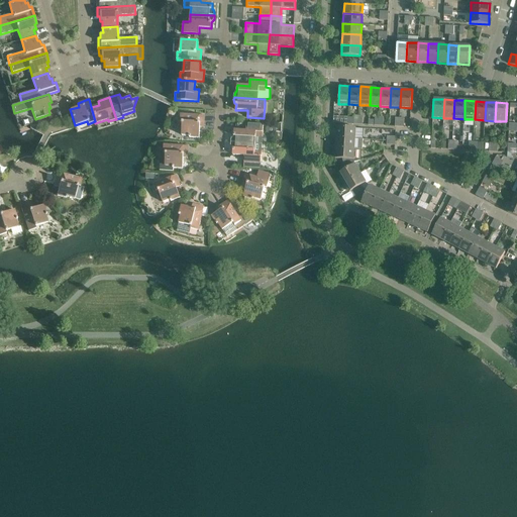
[(205,116),(181,114),(180,122),(183,122),(182,135),(189,135),(189,137),(199,138),(200,127),(204,127),(205,116)]
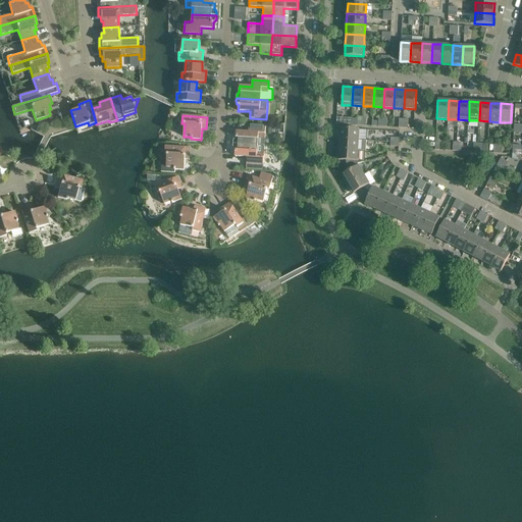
[(233,142),(233,144),(258,145),(258,138),(265,139),(266,126),(249,125),(249,132),(237,132),(237,138),(235,139),(233,142)]
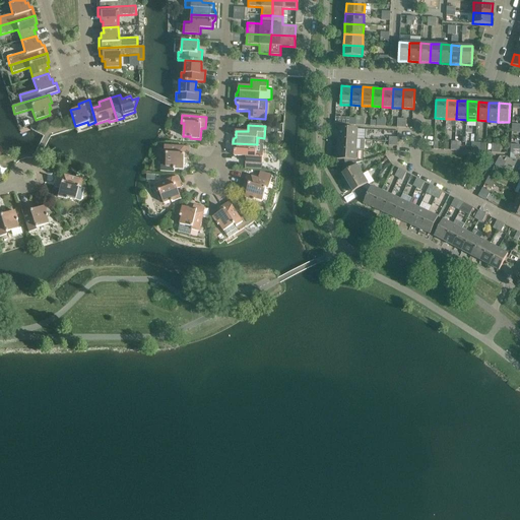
[(339,127),(338,138),(356,139),(365,140),(366,129),(339,127)]
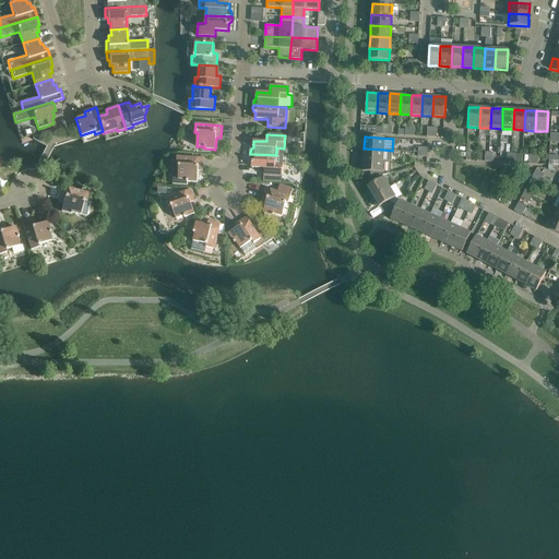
[(364,149),(363,159),(383,161),(391,161),(392,162),(392,151),(383,150),(364,149)]
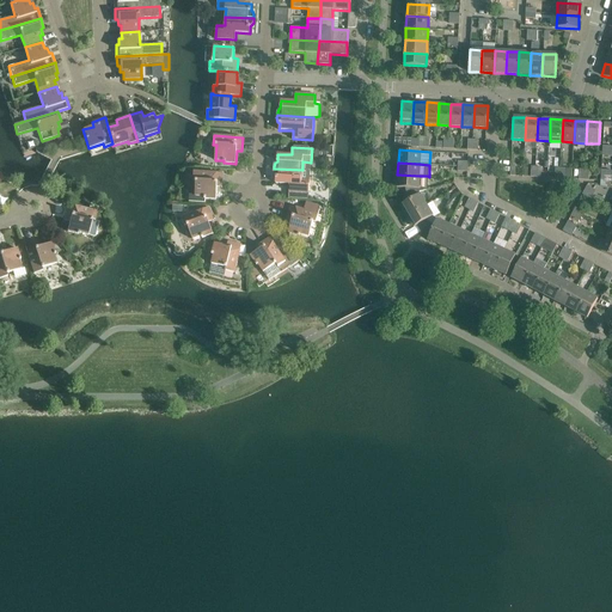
[(274,169),(274,171),(274,175),(276,177),(275,183),(289,184),(289,193),(308,194),(310,179),(311,171),(303,170),(274,169)]
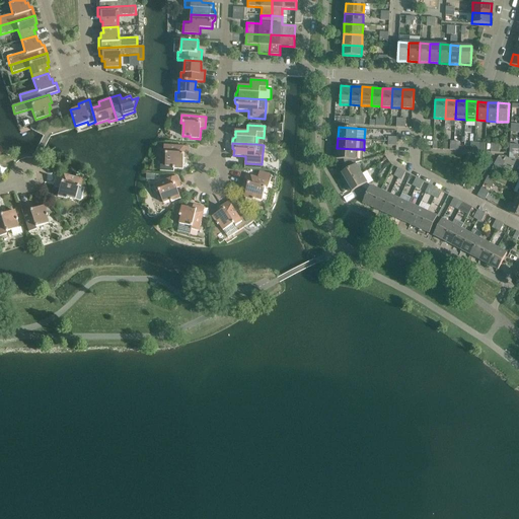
[(164,145),(164,153),(166,153),(165,166),(169,166),(169,168),(173,168),(183,169),(183,158),(189,159),(189,147),(164,145)]
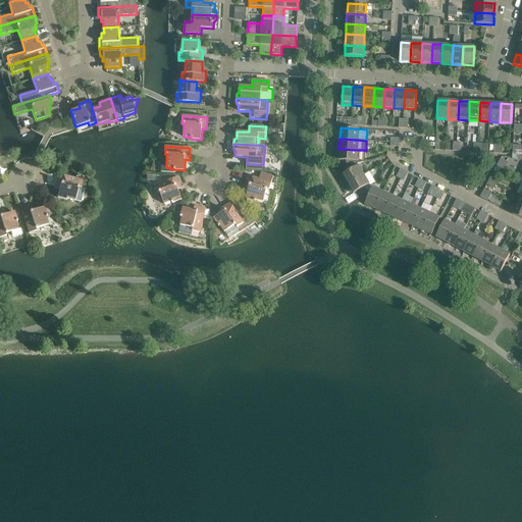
[(338,149),(338,160),(342,160),(343,167),(357,163),(365,161),(365,150),(358,150),(338,149)]
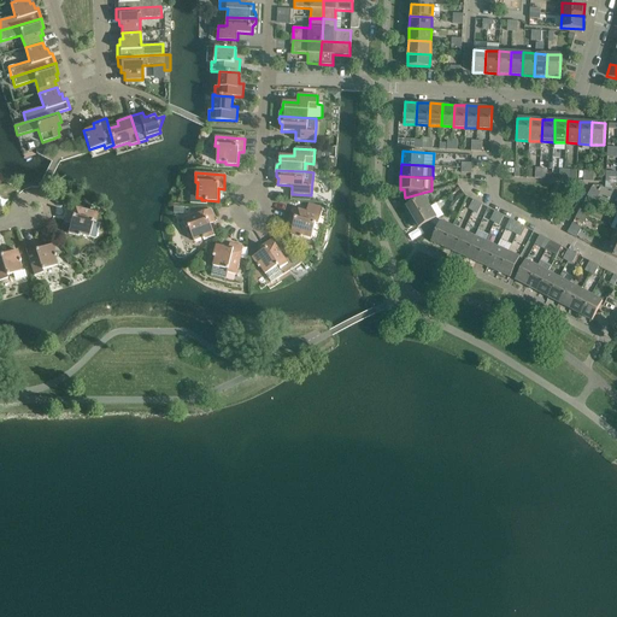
[(606,176),(605,187),(616,189),(616,176),(606,176)]
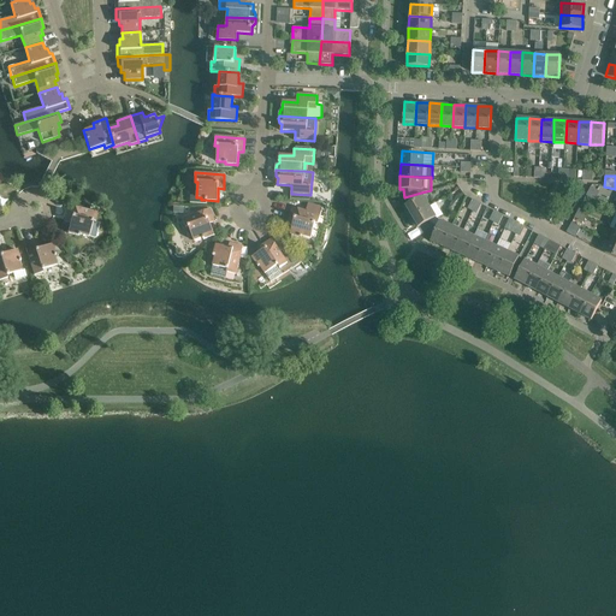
[(407,205),(403,207),(410,218),(430,206),(422,195),(421,196),(421,193),(404,197),(407,205)]
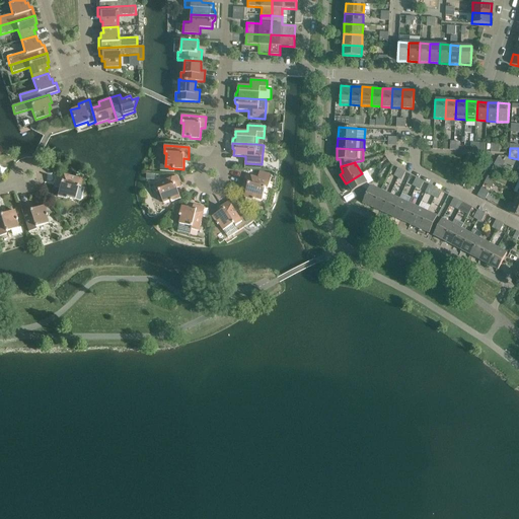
[(268,189),(272,175),(260,171),(257,177),(246,174),(243,187),(247,188),(244,198),(254,201),(254,199),(263,201),(266,189),(268,189)]
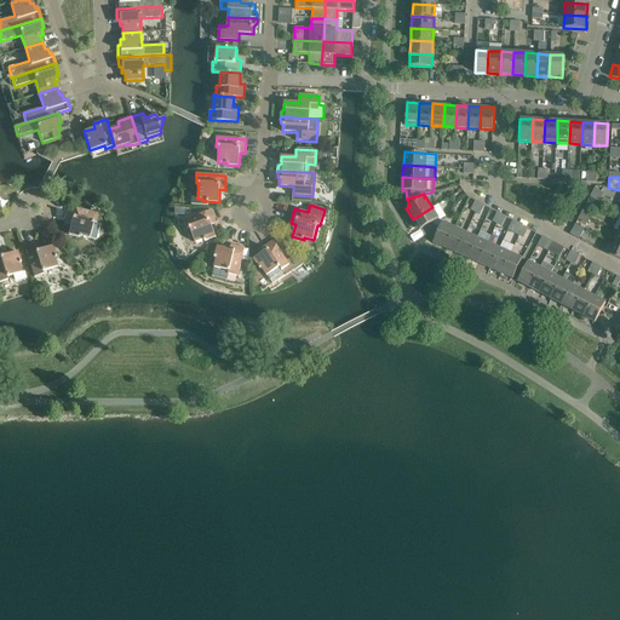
[(80,236),(95,240),(97,239),(99,227),(98,224),(96,223),(98,214),(70,207),(67,220),(72,222),(68,235),(80,237),(80,236)]
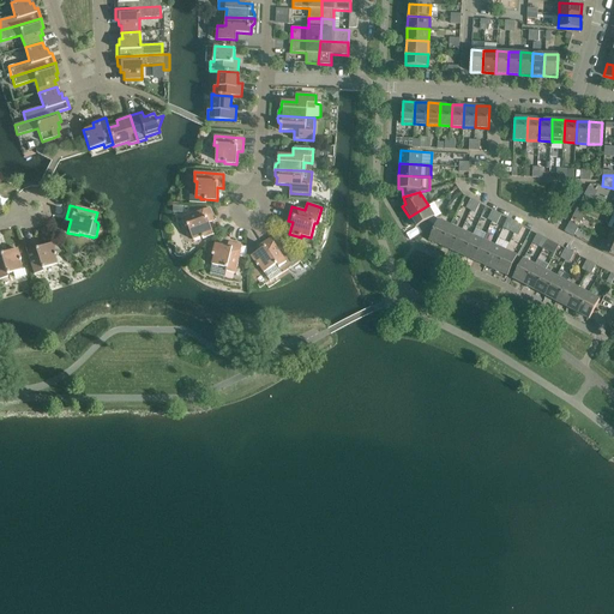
[(428,205),(409,217),(415,228),(419,226),(425,232),(437,218),(434,216),(428,205)]
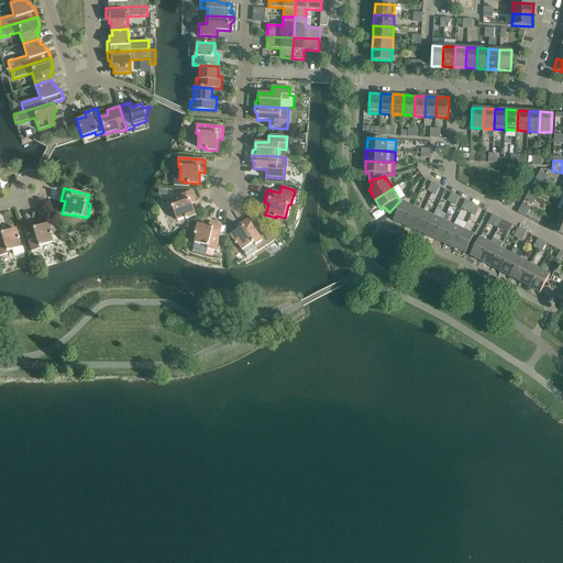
[(191,190),(167,200),(170,208),(173,207),(177,220),(185,218),(186,219),(196,216),(192,205),(197,202),(191,190)]
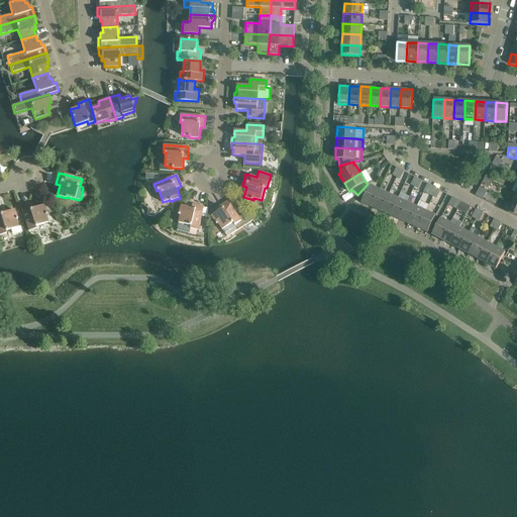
[(368,184),(357,195),(363,199),(362,202),(372,206),(379,190),(370,185),(368,184)]
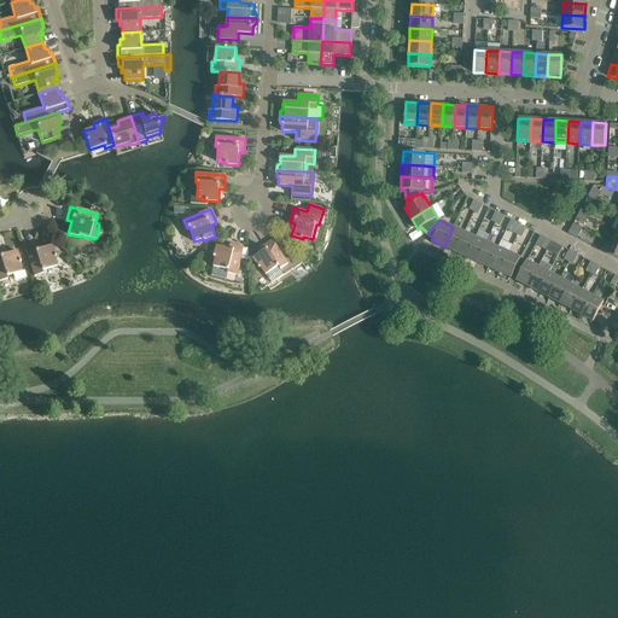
[(453,227),(444,246),(455,252),(465,232),(453,227)]
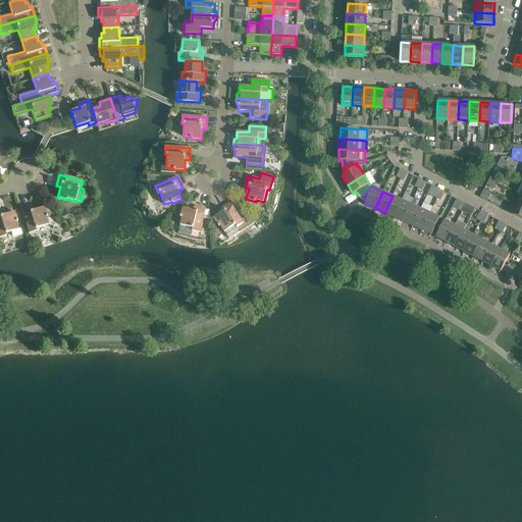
[(393,196),(384,213),(394,217),(402,200),(393,196)]
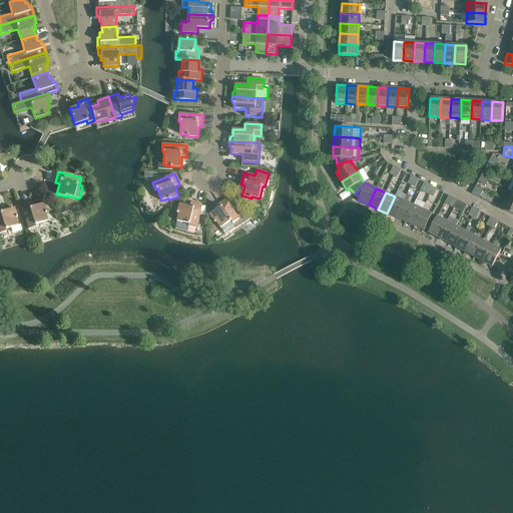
[(395,196),(387,213),(396,217),(404,200),(395,196)]
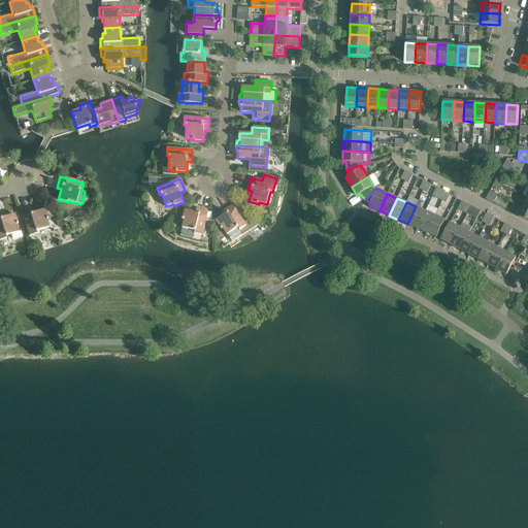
[(239,230),(246,226),(233,204),(223,211),(225,215),(216,221),(222,229),(223,228),(227,235),(238,228),(239,230)]
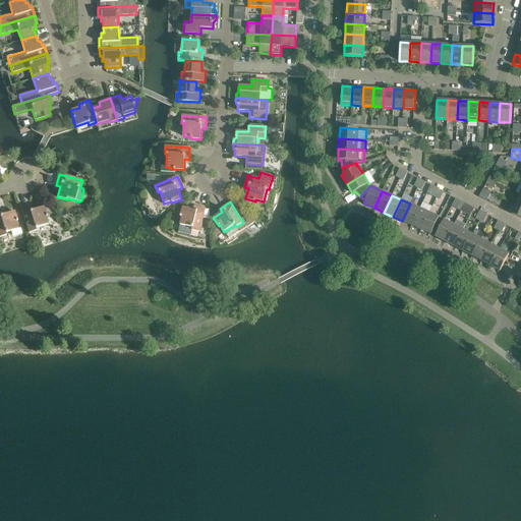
[(465,203),(461,211),(465,213),(470,216),(474,208),(469,205),(465,203)]
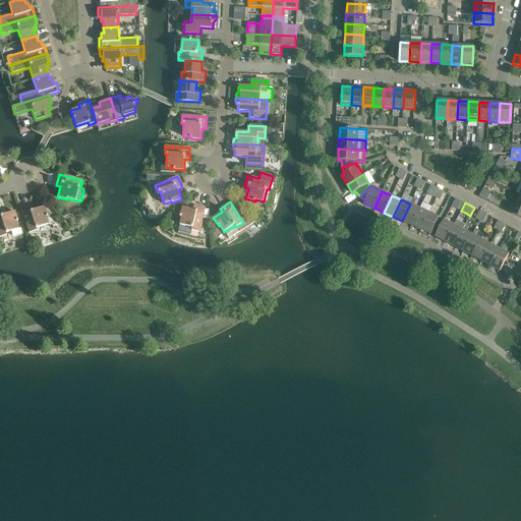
[(410,204),(402,221),(412,225),(419,209),(410,204)]
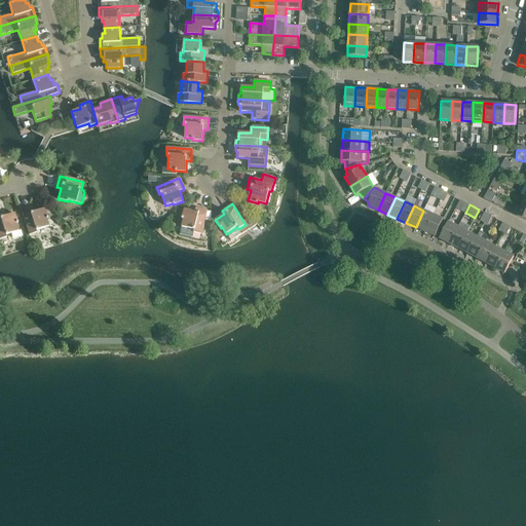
[(525,208),(521,205),(517,216),(525,219),(525,208)]
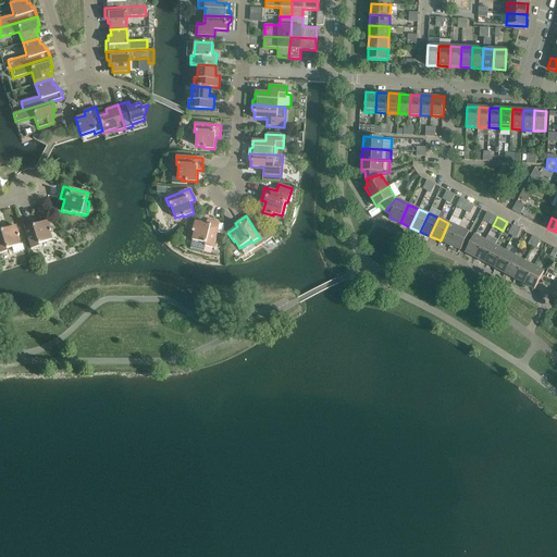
[(35,220),(23,224),(31,249),(38,247),(38,244),(51,239),(49,232),(50,232),(47,221),(36,224),(35,220)]
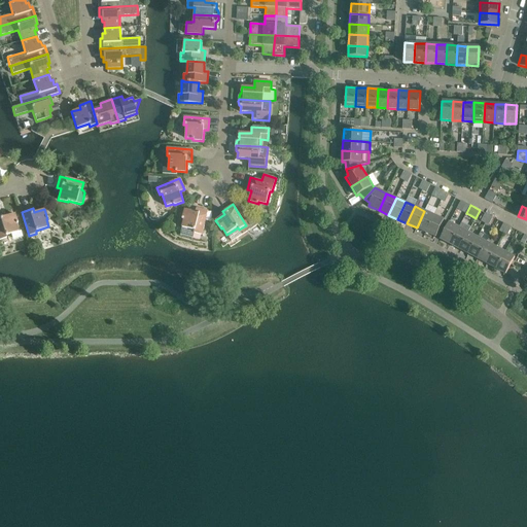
[(202,235),(208,211),(197,208),(196,212),(185,209),(182,219),(184,219),(182,227),(180,236),(192,239),(195,233),(202,235)]
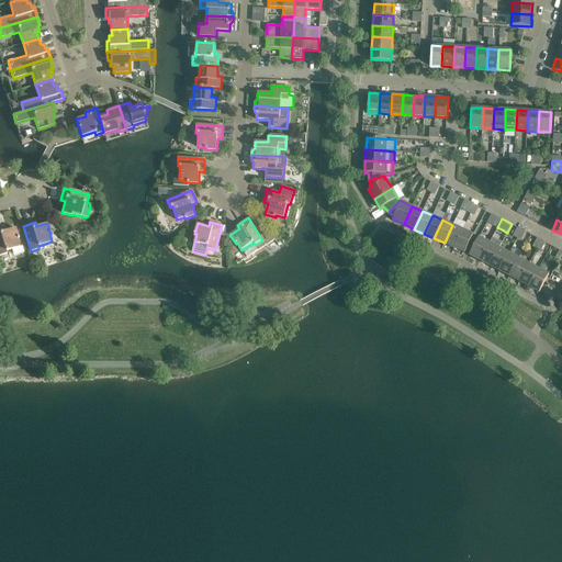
[(452,225),(445,243),(454,248),(463,229),(452,225)]
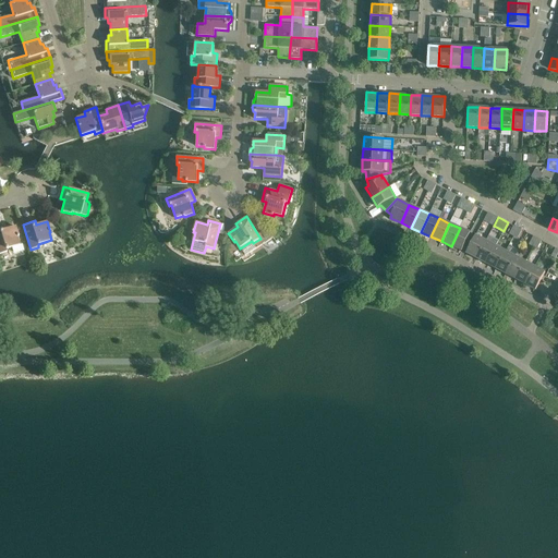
[(0,253),(7,252),(5,250),(12,247),(13,254),(24,251),(22,244),(20,245),(16,238),(19,237),(15,227),(4,230),(3,226),(0,226),(0,253)]
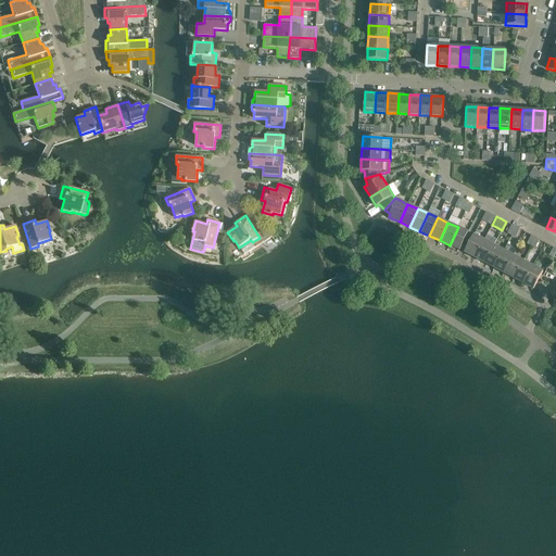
[(458,227),(450,245),(460,250),(468,231),(458,227)]
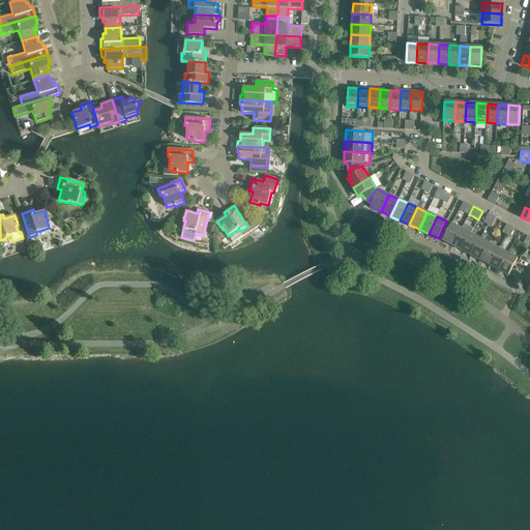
[(462,229),(451,224),(443,240),(452,245),(462,229)]
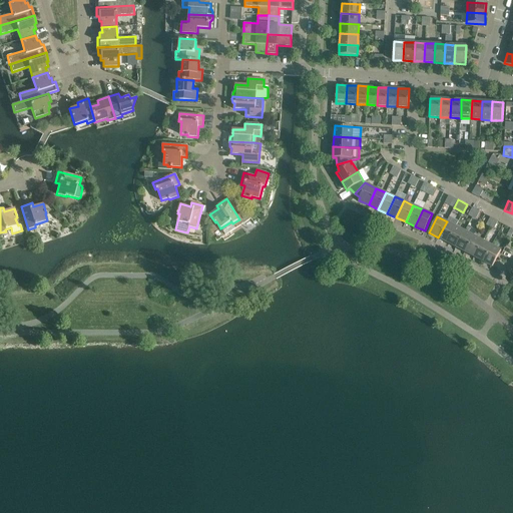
[(438,237),(447,242),(456,225),(447,221),(438,237)]
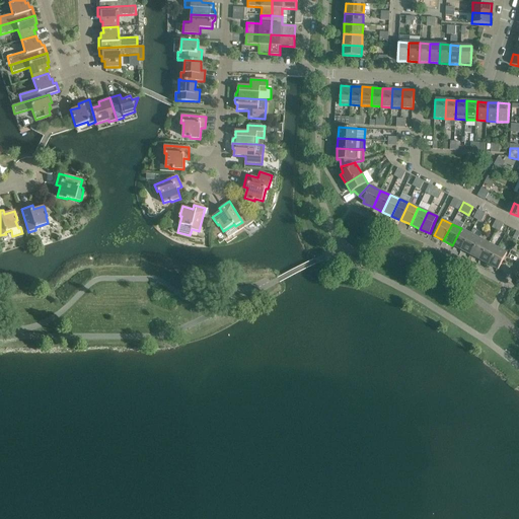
[(461,228),(452,245),(461,249),(470,233),(461,228)]
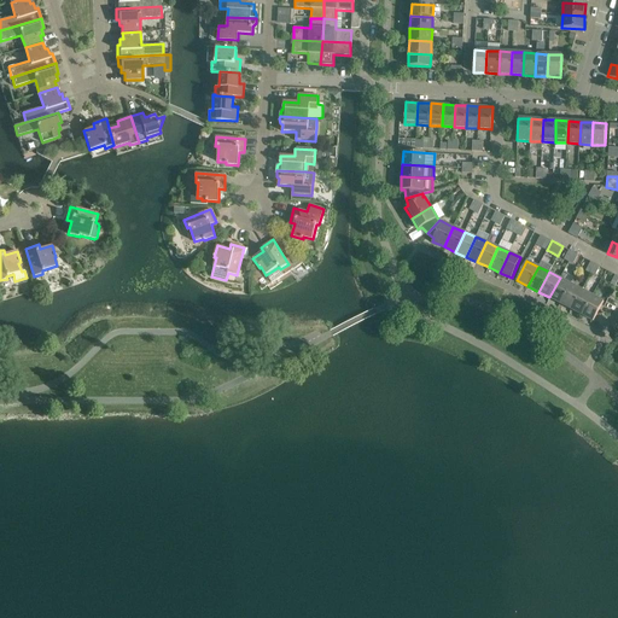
[(571,284),(560,278),(549,297),(560,303),(571,284)]
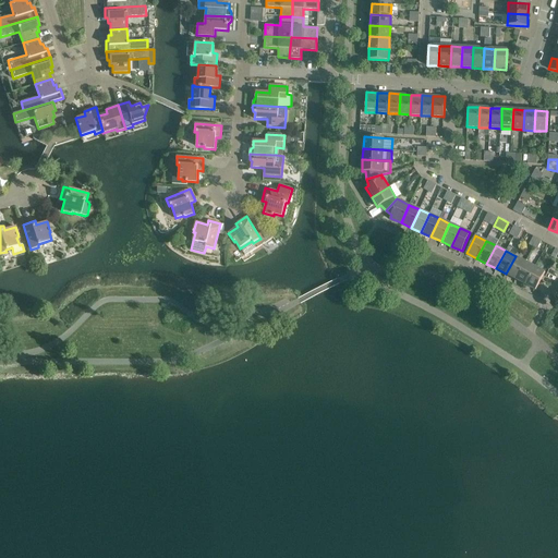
[(516,256),(506,274),(516,279),(525,262),(516,256)]
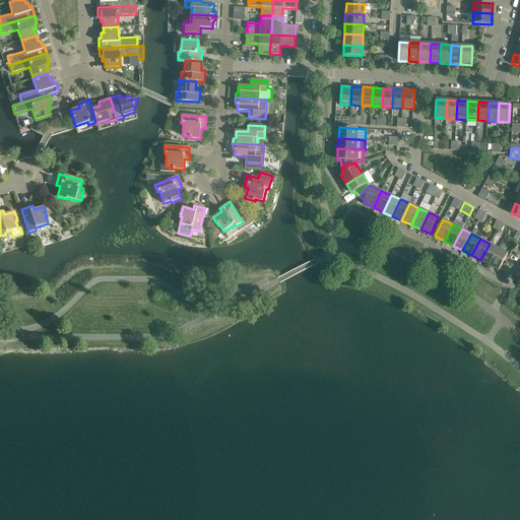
[(499,248),(490,244),(480,260),(490,265),(499,248)]
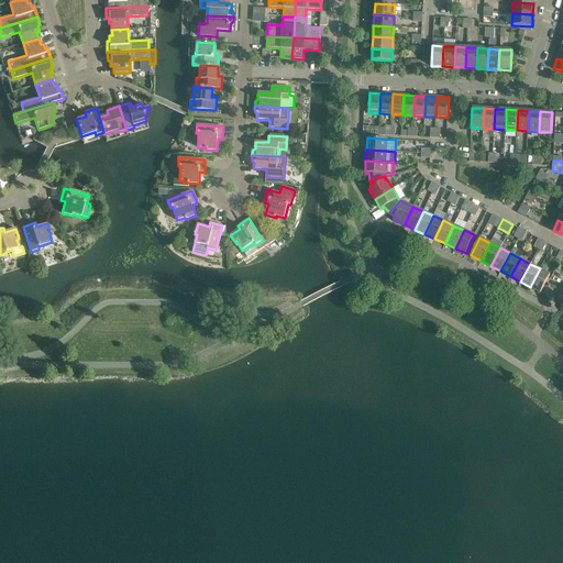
[(530,287),(540,293),(550,274),(540,268),(530,287)]
